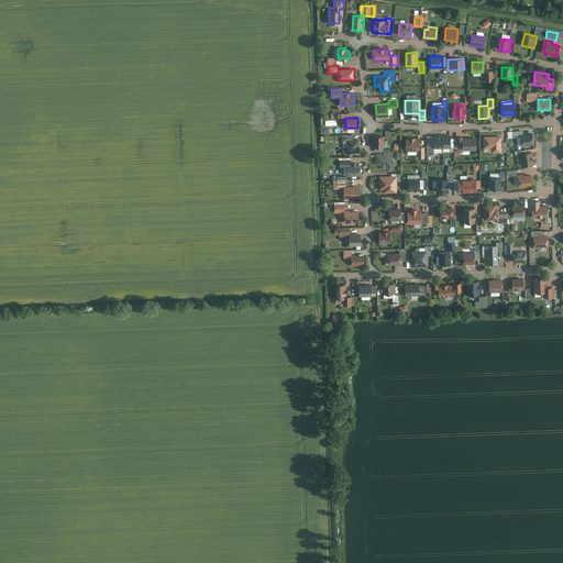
[(520,136),(521,144),(532,143),(532,134),(522,135),(521,131),(511,132),(512,136),(520,136)]
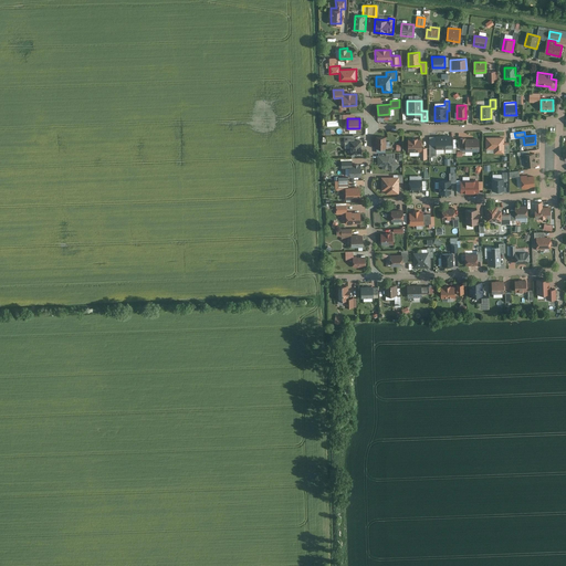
[(385,137),(375,137),(376,152),(386,152),(385,137)]
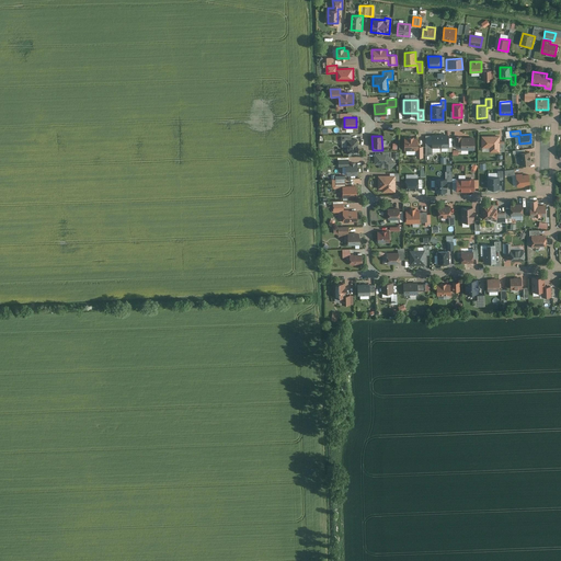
[(460,150),(474,150),(473,137),(457,137),(457,145),(460,145),(460,150)]
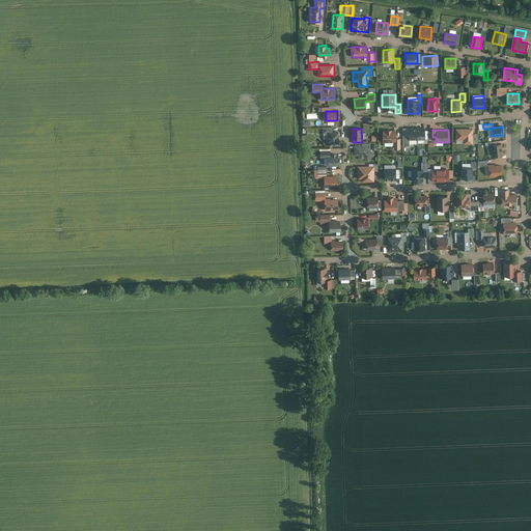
[(472,130),(456,130),(456,139),(464,139),(464,143),(476,143),(476,134),(472,134),(472,130)]
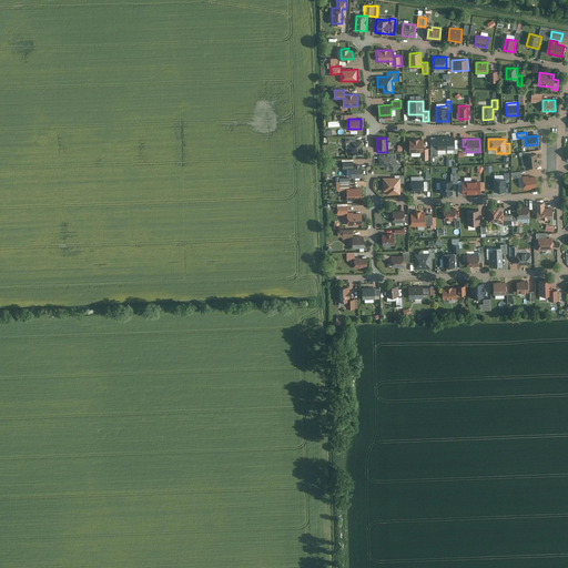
[(422,140),(409,140),(411,152),(423,152),(423,159),(428,159),(428,148),(422,148),(422,140)]
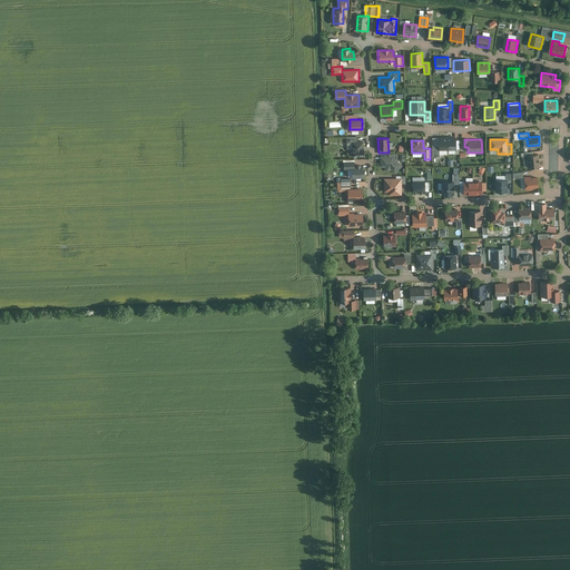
[(353,141),(353,155),(364,155),(363,141),(353,141)]
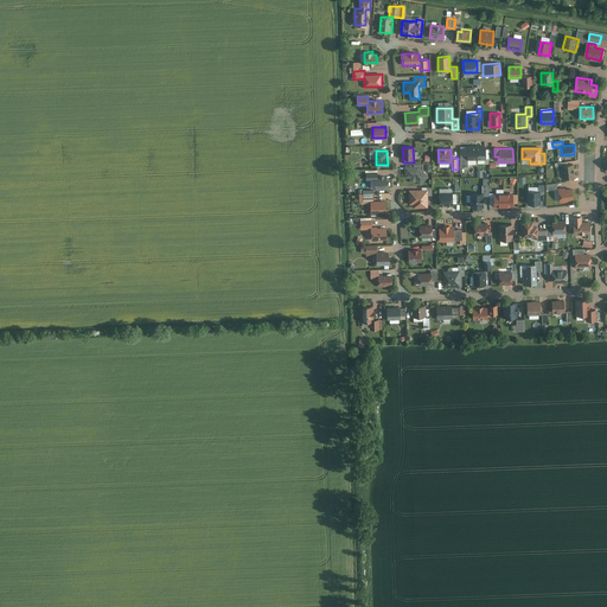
[(575,177),(573,164),(561,165),(563,178),(575,177)]
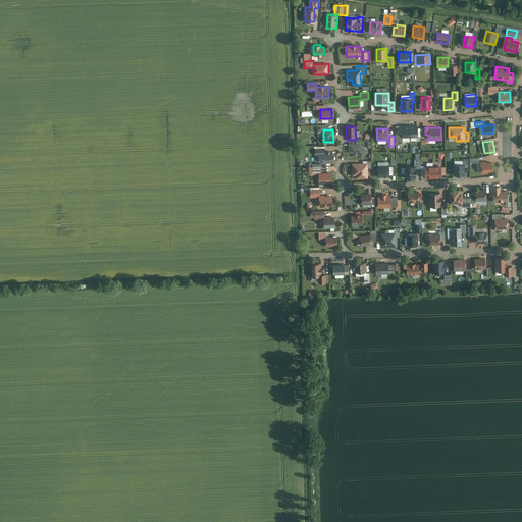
[(349,144),(349,153),(356,153),(362,159),(368,152),(359,144),(349,144)]
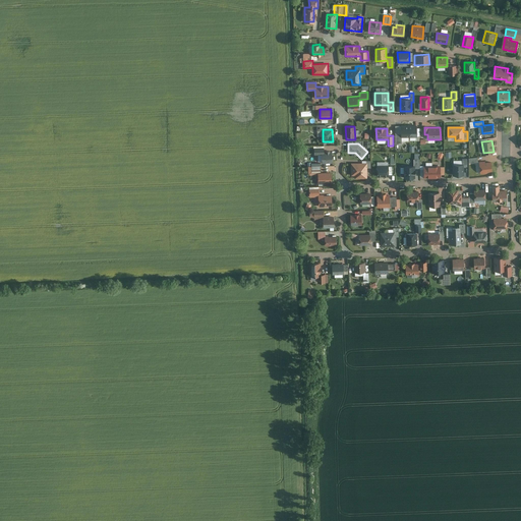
[(322,162),(333,161),(332,153),(322,154),(322,162)]
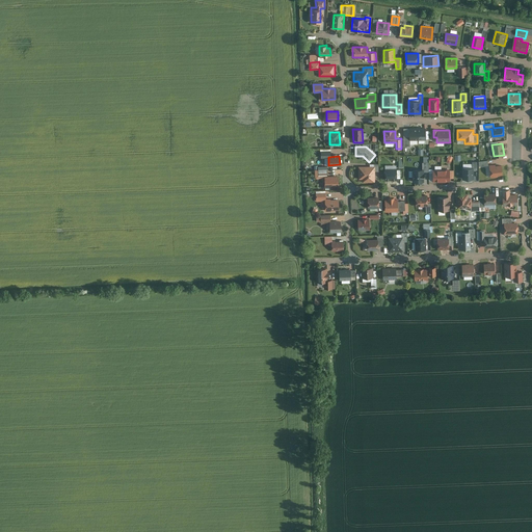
[(462,166),(462,179),(473,179),(473,170),(477,170),(477,162),(473,162),(473,166),(462,166)]
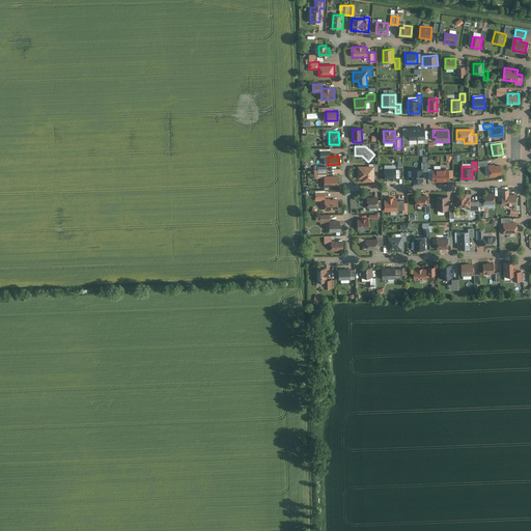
[(421,163),(421,168),(411,168),(411,182),(422,182),(422,170),(426,170),(426,163),(421,163)]
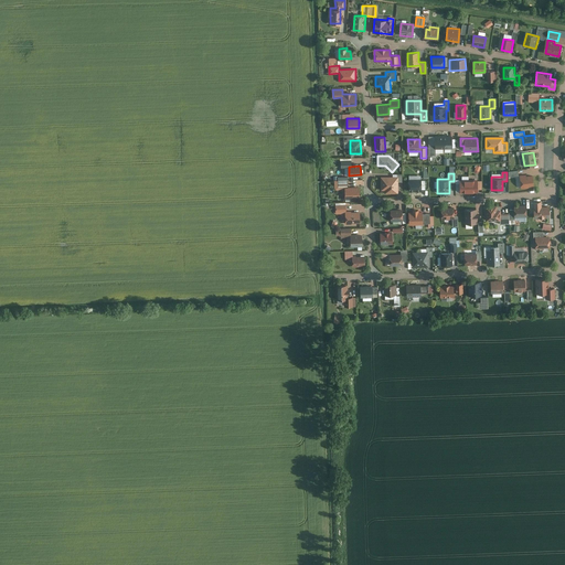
[(533,187),(532,174),(520,177),(522,188),(533,187)]
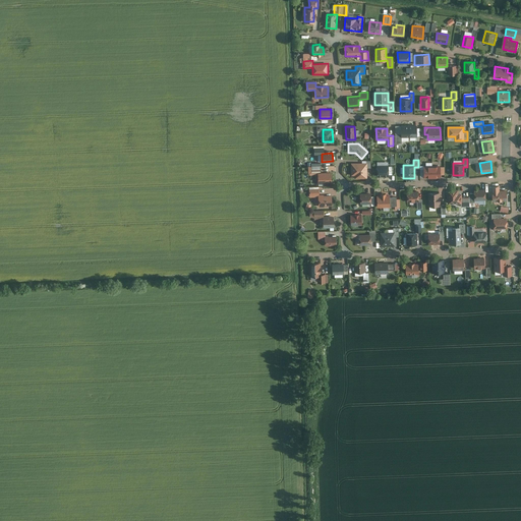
[(320,172),(320,162),(308,163),(308,172),(320,172)]
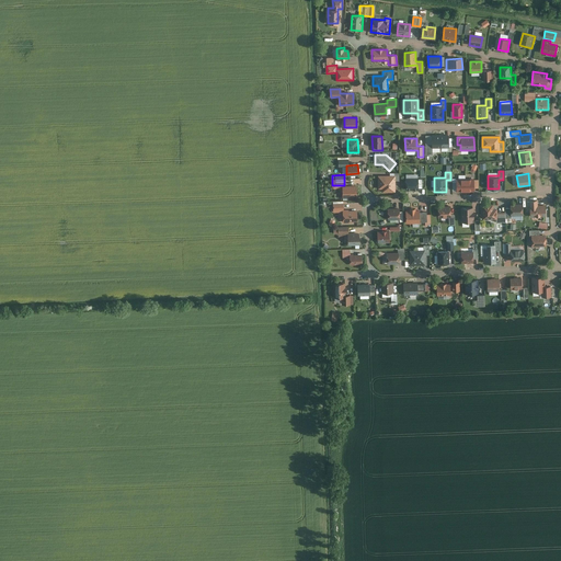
[(395,175),(378,175),(378,187),(381,192),(395,192),(395,175)]
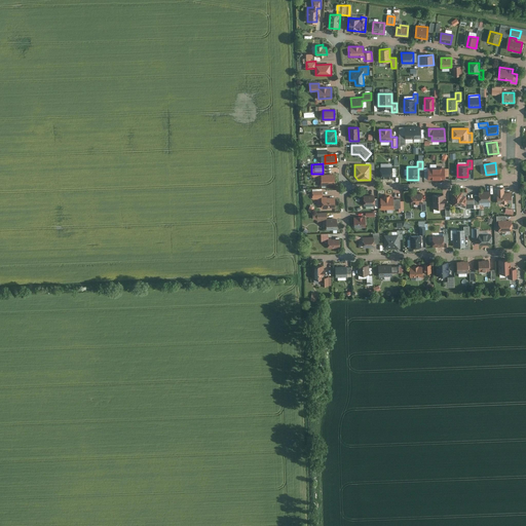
[(380,166),(380,177),(396,176),(396,166),(380,166)]
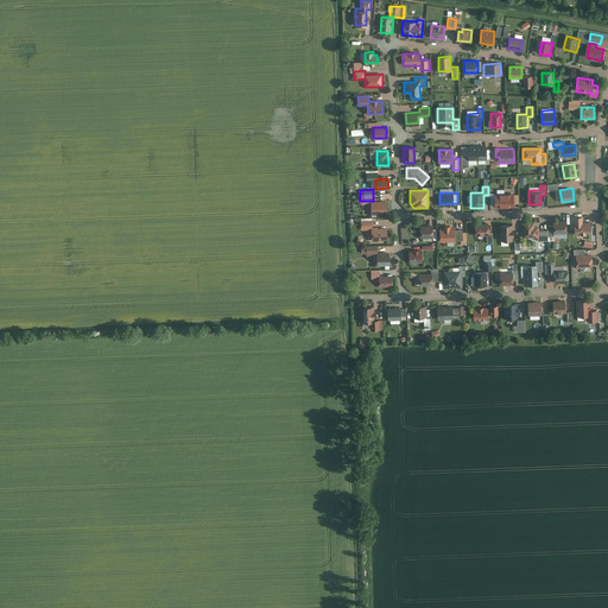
[(371,202),(372,214),(387,213),(386,202),(371,202)]
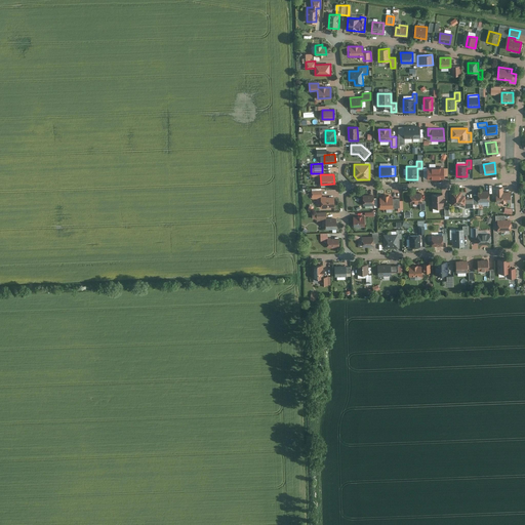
[(496,188),(496,203),(511,202),(510,192),(503,192),(502,188),(496,188)]
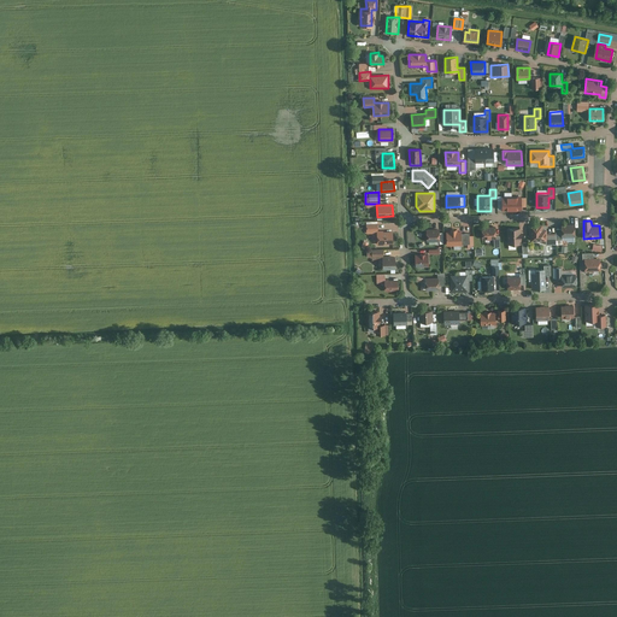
[(530,225),(530,241),(546,241),(546,245),(556,245),(556,234),(546,234),(546,230),(542,230),(542,225),(530,225)]
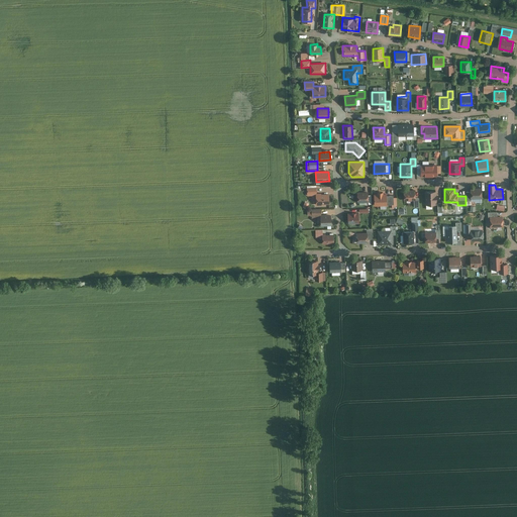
[(470,189),(470,199),(482,198),(481,189),(470,189)]
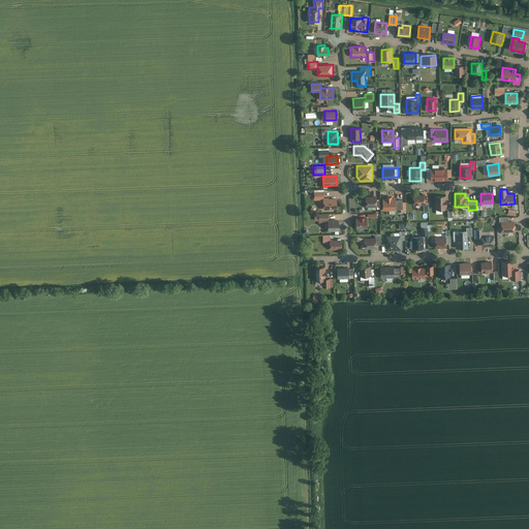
[(425,195),(413,195),(413,205),(424,205),(424,212),(428,212),(428,203),(425,203),(425,195)]
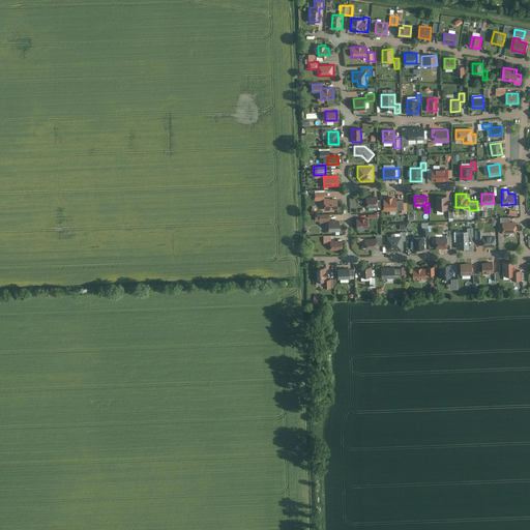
[(436,197),(436,210),(447,209),(447,196),(436,197)]
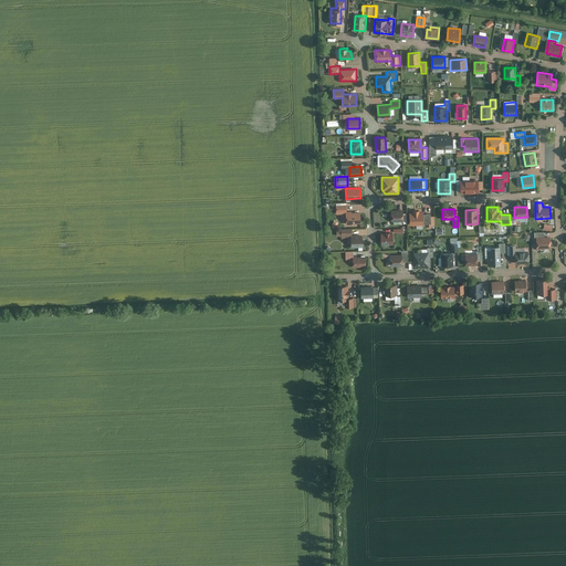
[(402,210),(390,211),(391,223),(407,223),(407,213),(402,213),(402,210)]
